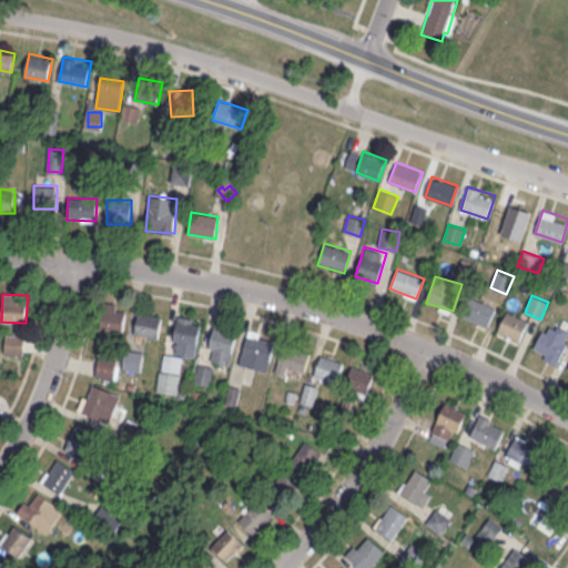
[(486,327),(496,307),(474,297),(465,316),(486,327)]
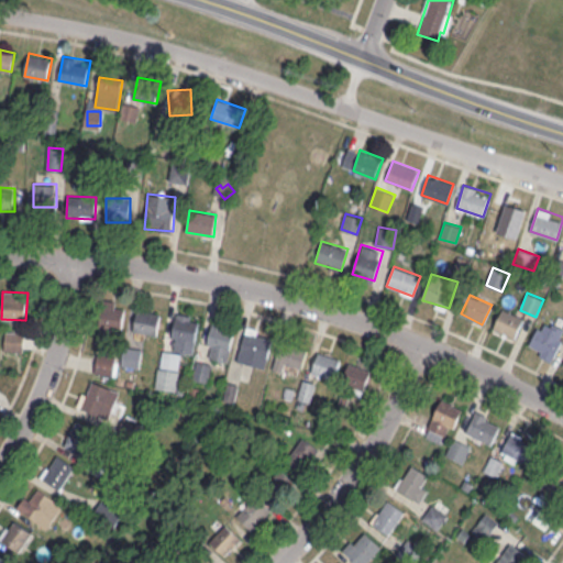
[(125,302),(102,300),(99,326),(122,329),(125,302)]
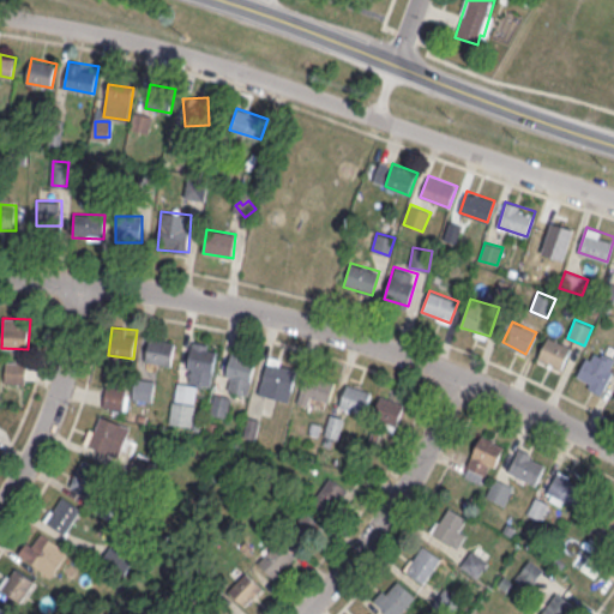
[(561,368),(571,345),(547,336),(539,359),(561,368)]
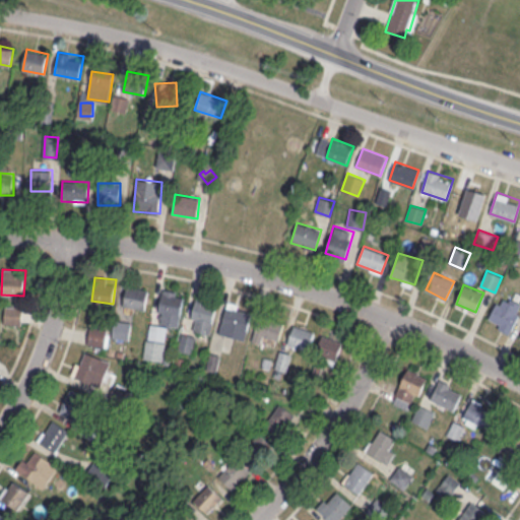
[(123,306),(145,310),(148,289),(127,285),(123,306)]
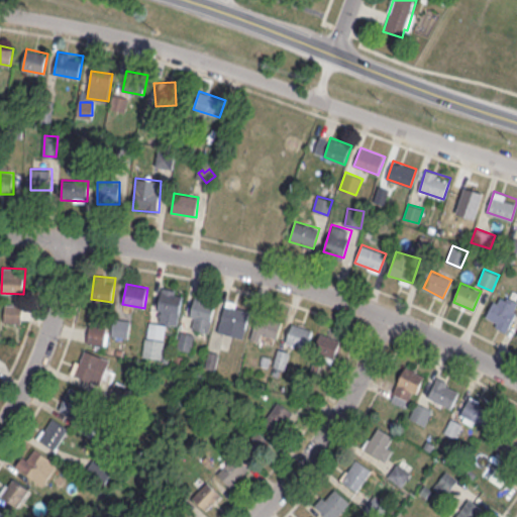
[(148,320),(144,356),(163,358),(167,323),(178,325),(182,291),(162,288),(158,321),(148,320)]
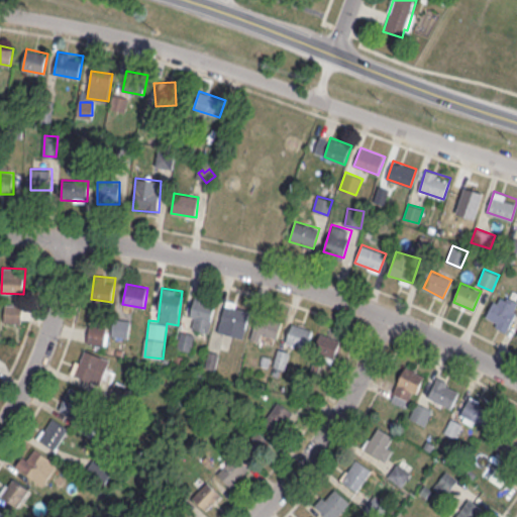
[(506,331),(516,309),(516,301),(499,292),(484,320),(506,331)]
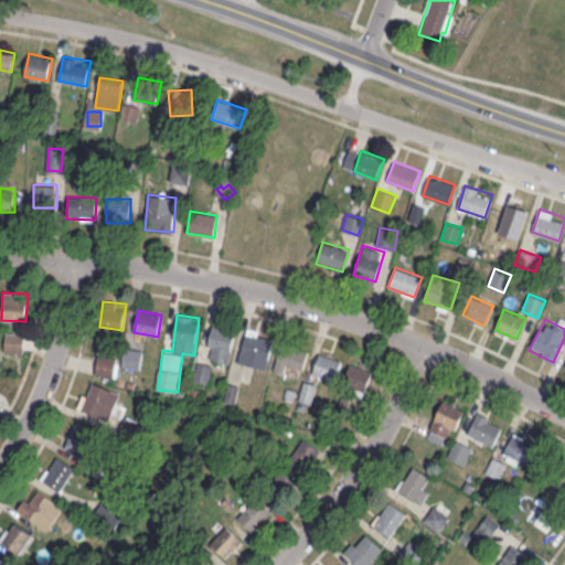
[(228,363),(235,330),(212,324),(205,358),(228,363)]
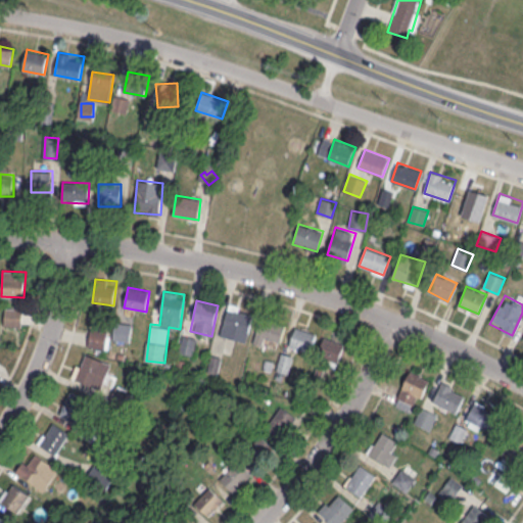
[(245,342),(253,312),(229,304),(221,335),(245,342)]
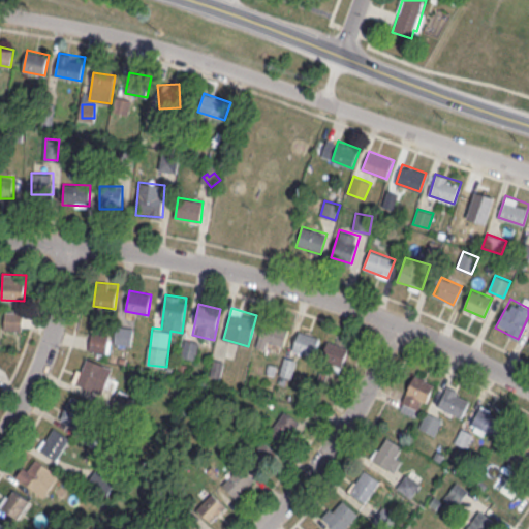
[(22,330),(22,311),(4,311),(4,330),(22,330)]
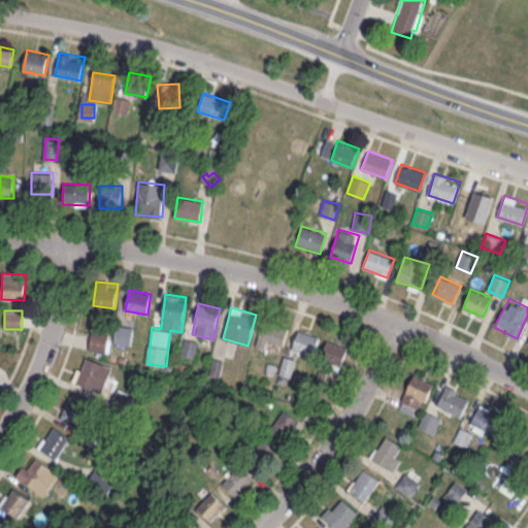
[(258,343),(283,350),(288,328),(263,323),(258,343)]
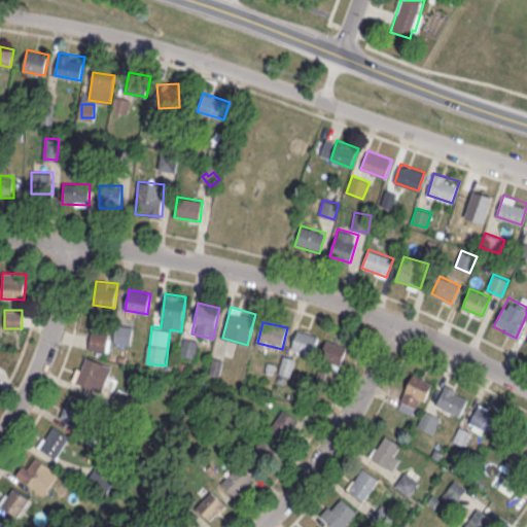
[(130,345),(133,326),(116,324),(113,342),(130,345)]
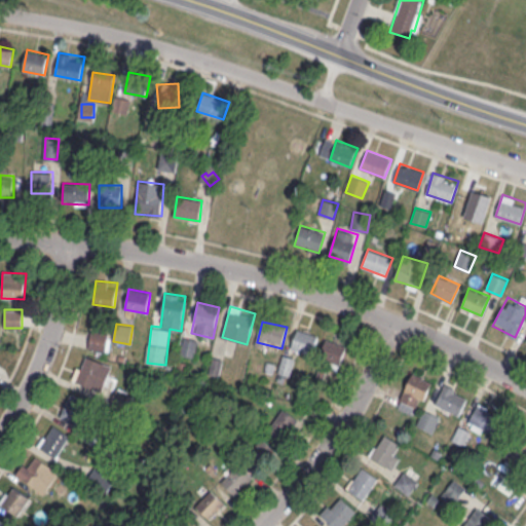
[(313,354),(318,334),(296,329),(292,349),(313,354)]
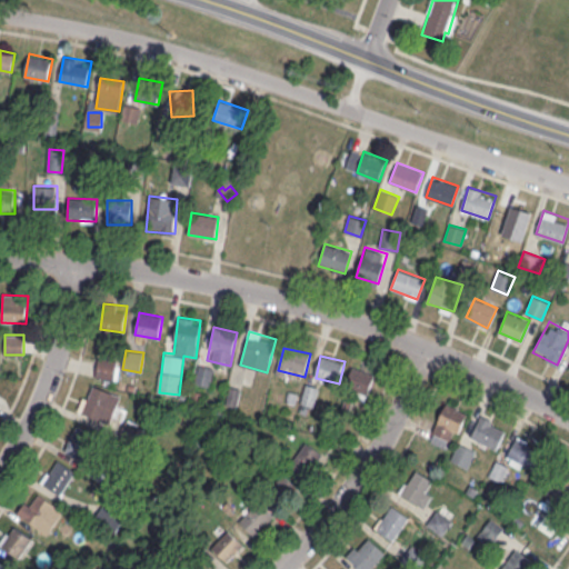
[(118,359),(98,358),(96,377),(116,379),(118,359)]
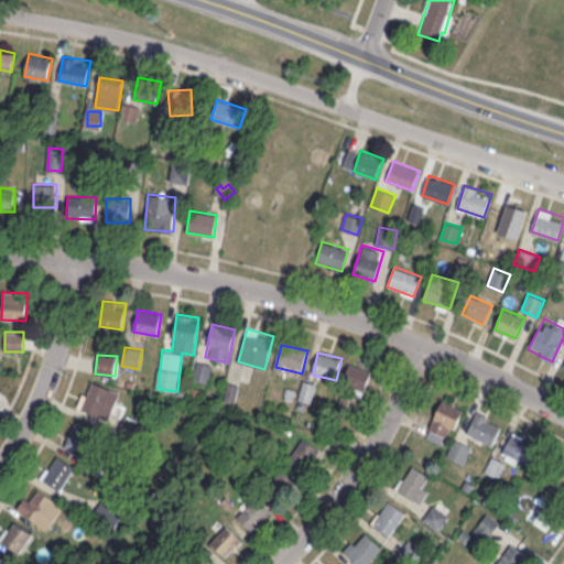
[(193,379),(208,382),(212,365),(197,361),(193,379)]
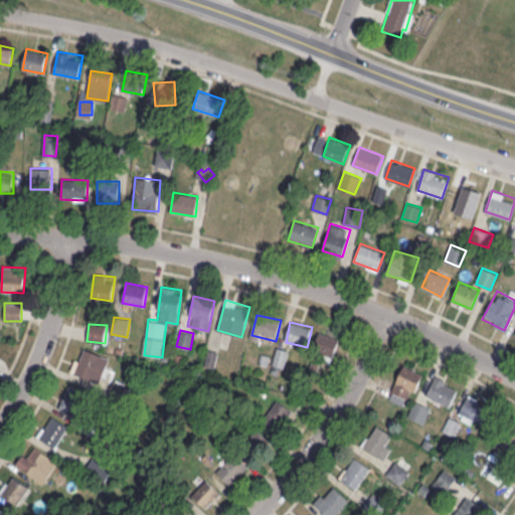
[(339,338),(319,332),(312,353),(331,360),(339,338)]
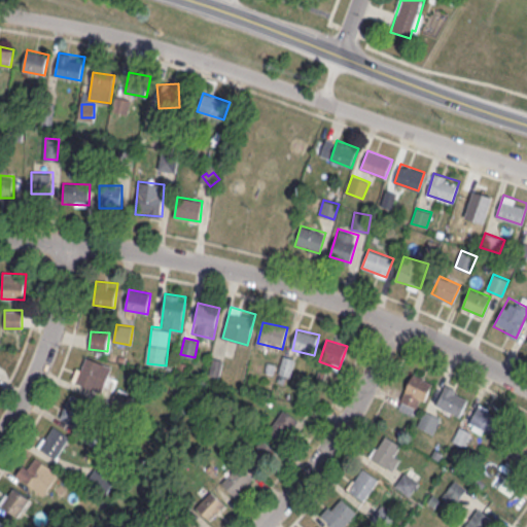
[(279,373),(290,376),(295,358),(284,355),(279,373)]
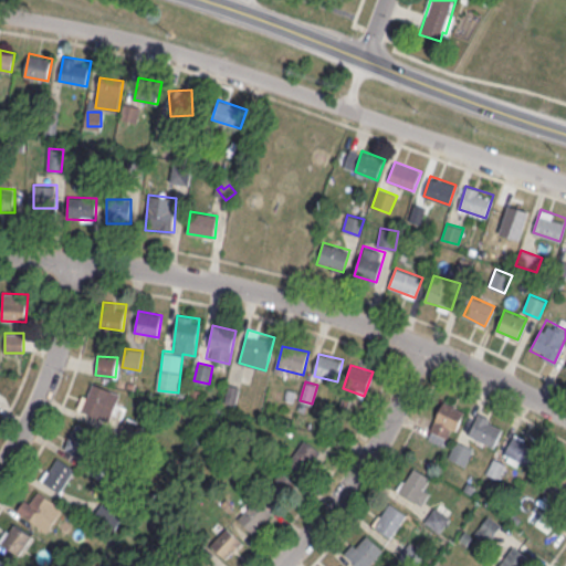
[(80,410),(112,419),(118,391),(87,383),(80,410)]
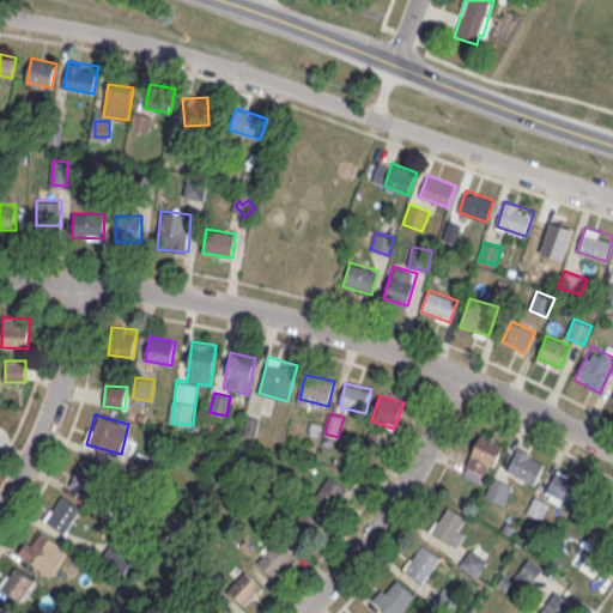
[(504,445),(483,434),(461,472),(483,484),(504,445)]
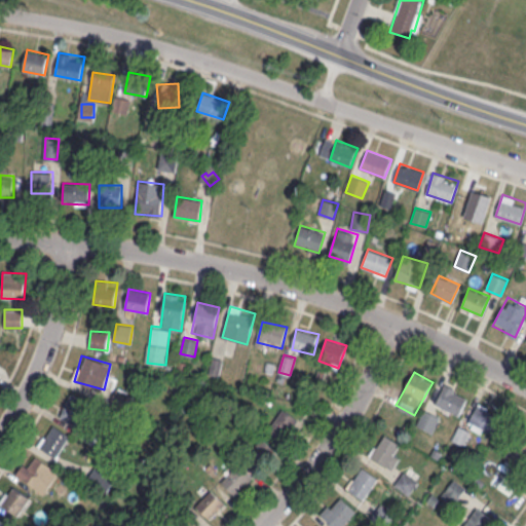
[(436,405),(459,415),(467,395),(444,384),(436,405)]
